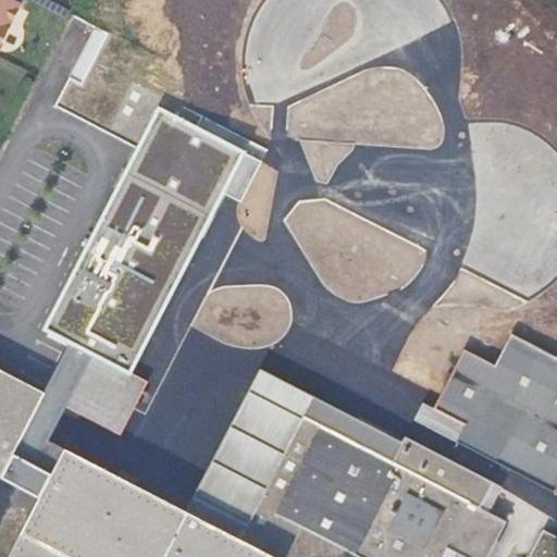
[(0,0),(0,45),(21,5),(10,0),(0,0)]
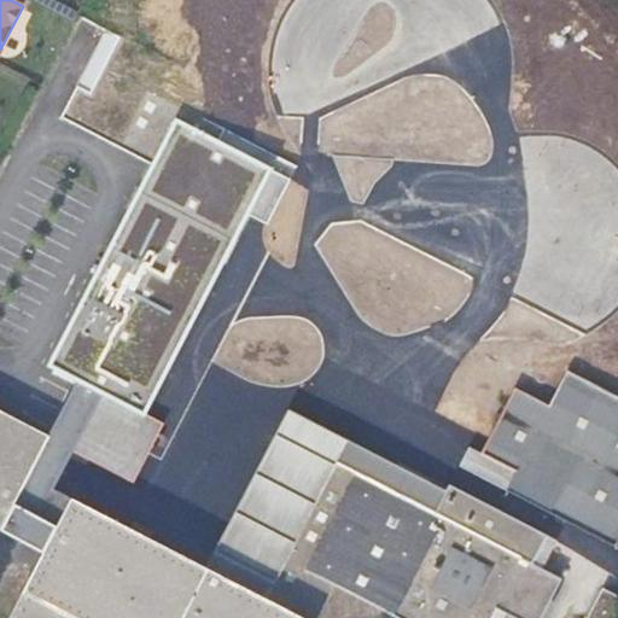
[(157,98),(24,355),(77,383),(99,394),(69,450),(112,472),(141,417),(123,407),(227,205),(246,215),(268,173),(193,134),(200,121),(157,98)]
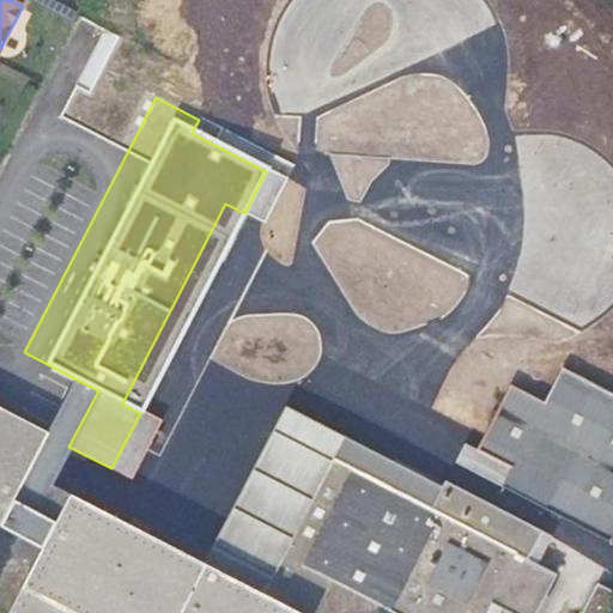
[(611,542),(612,538),(612,443),(612,441),(612,393),(563,368),(545,402),(510,384),(477,449),(511,468),(502,486),(611,542)]
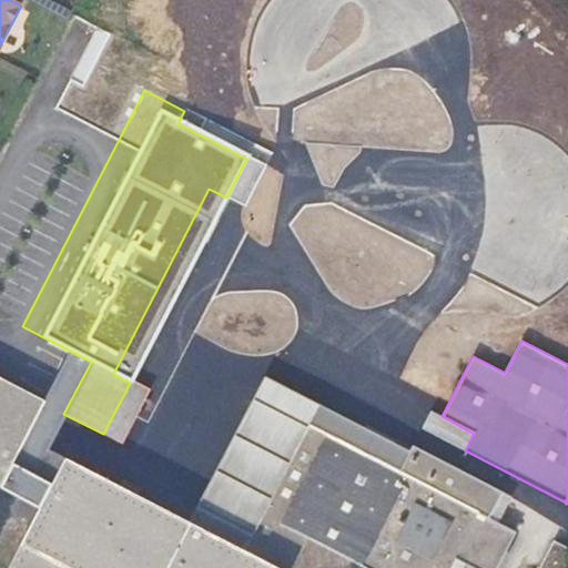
[(46,401),(27,438),(46,448),(63,414),(91,362),(71,352),(46,401)]
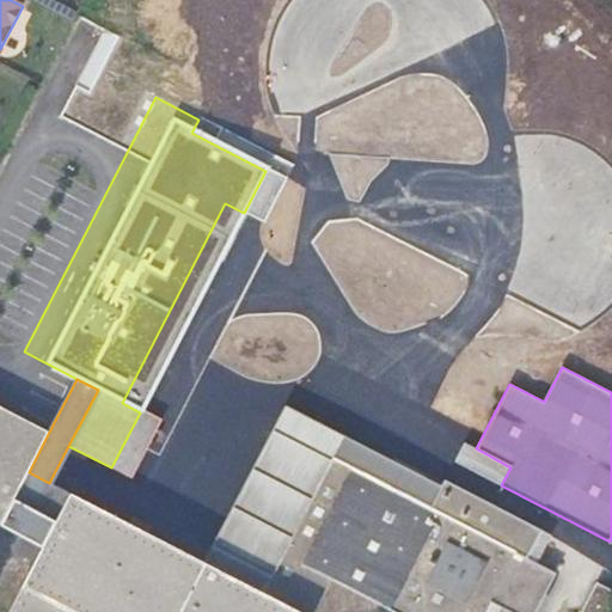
[(263,593),(332,457),(338,447),(386,472),(392,461),(285,405),(203,562),(263,593)]
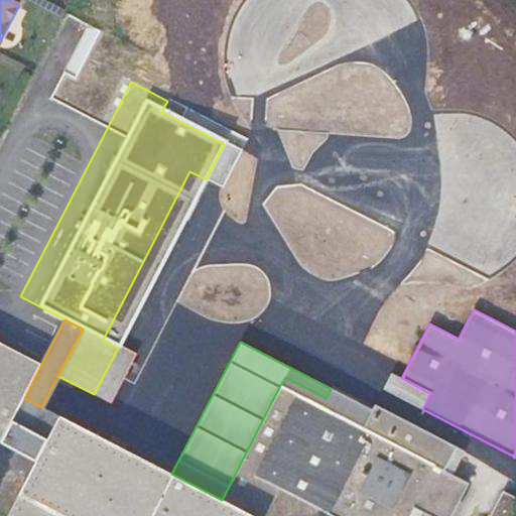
[(24,398),(41,364),(0,343),(0,442),(24,398)]
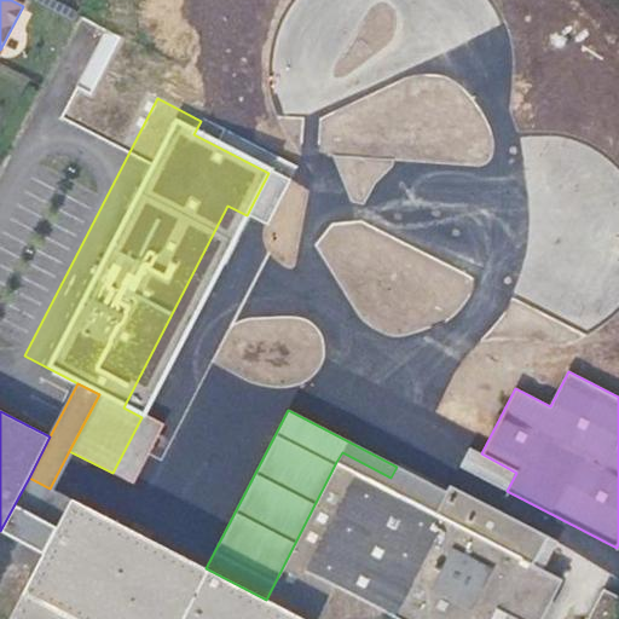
[(516,473),(481,453),(469,449),(460,467),(507,491),(516,473)]
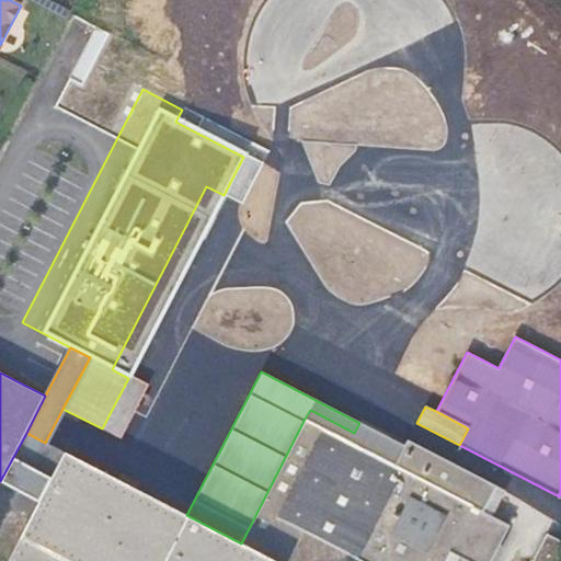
[(306,420),(241,544),(186,515),(65,453),(39,502),(8,560),(445,560),(450,552),(466,560),(491,560),(510,526),(483,512),(496,487),(408,439),(404,446),(359,423),(354,433),(310,410),(306,420)]
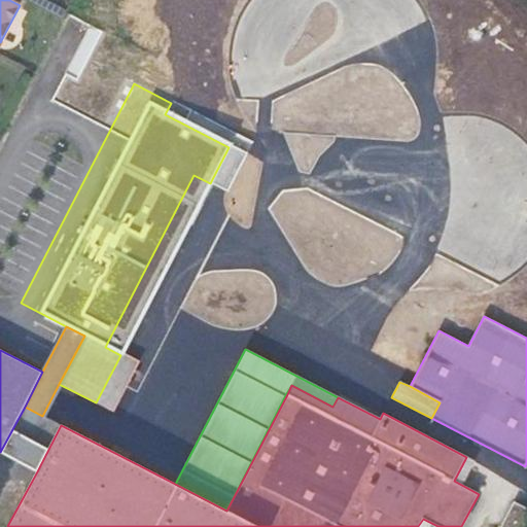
[(37,471),(61,425),(42,416),(25,407),(0,452),(37,471)]
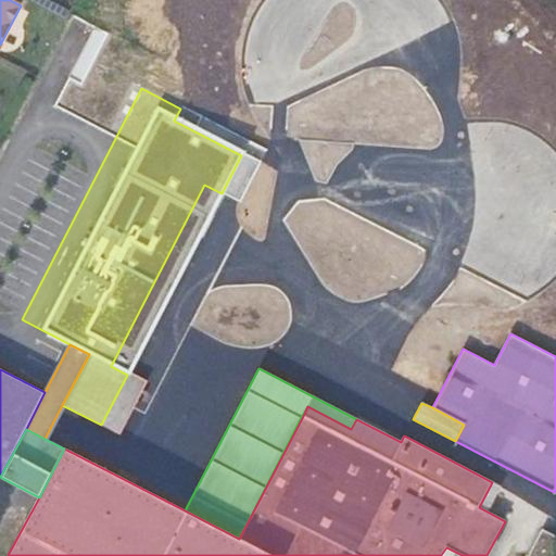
[(538,555),(548,555),(555,543),(555,535),(542,529),(530,552),(538,555)]
